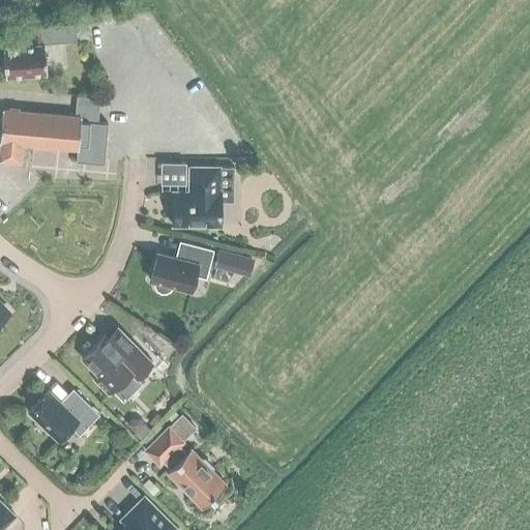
[(0,5),(0,24),(17,23),(16,5),(0,5)]
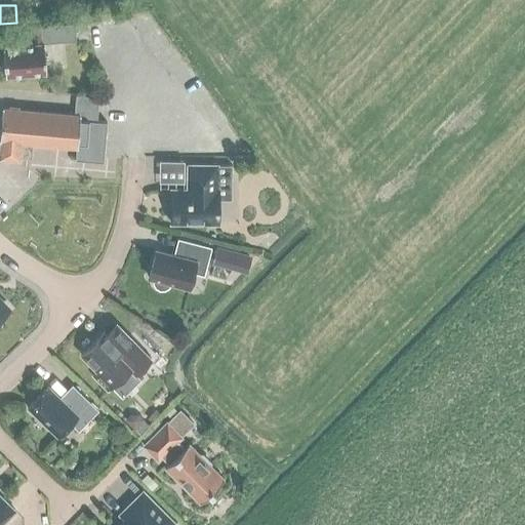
[(2,47),(5,76),(46,72),(43,43),(76,41),(74,24),(30,27),(32,44),(2,47)]
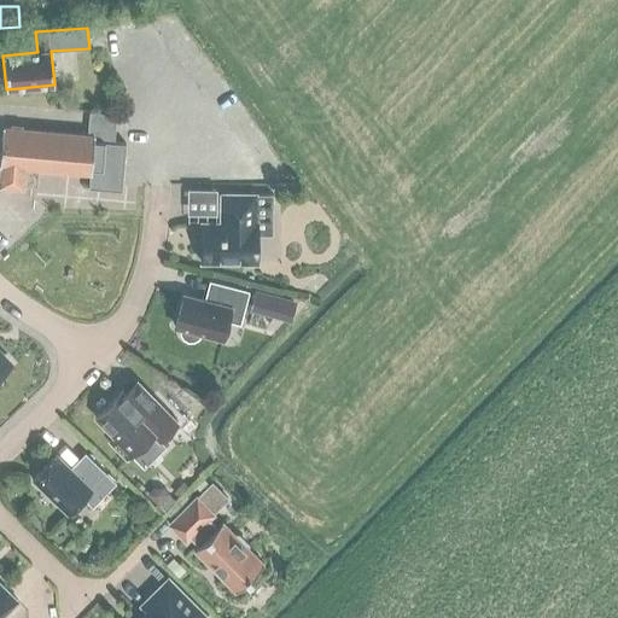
[(88,114),(86,134),(3,128),(0,152),(0,187),(23,190),(23,185),(36,186),(38,169),(89,173),(88,188),(121,192),(124,145),(112,144),(115,116),(88,114)]
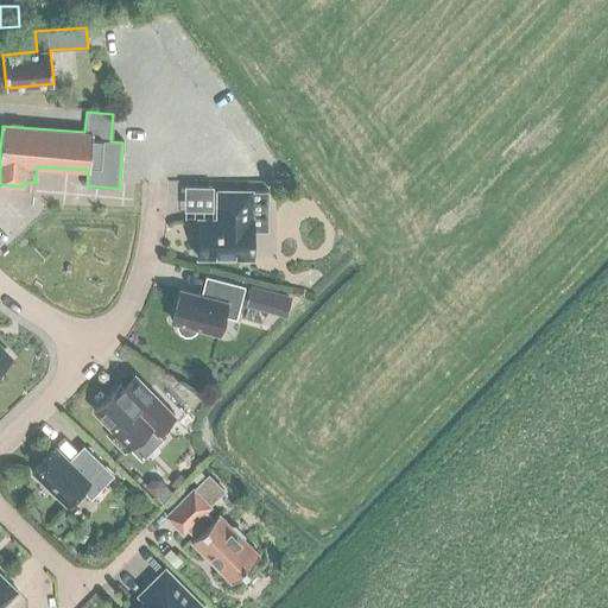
[(216,220),(197,220),(197,259),(253,260),(253,221),(251,221),(251,191),(217,191),(216,220)]
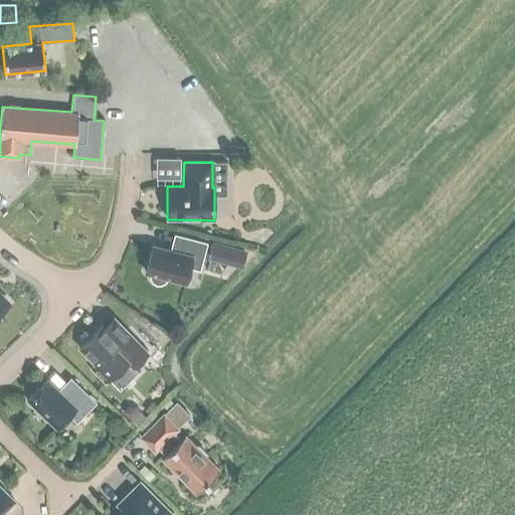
[(153,246),(146,273),(149,274),(149,276),(149,278),(150,279),(150,281),(151,282),(152,284),(154,285),(155,285),(157,286),(159,286),(160,286),(162,285),(163,284),(165,283),(166,282),(167,281),(167,279),(185,284),(189,269),(199,271),(206,243),(182,236),(178,252),(153,246)]
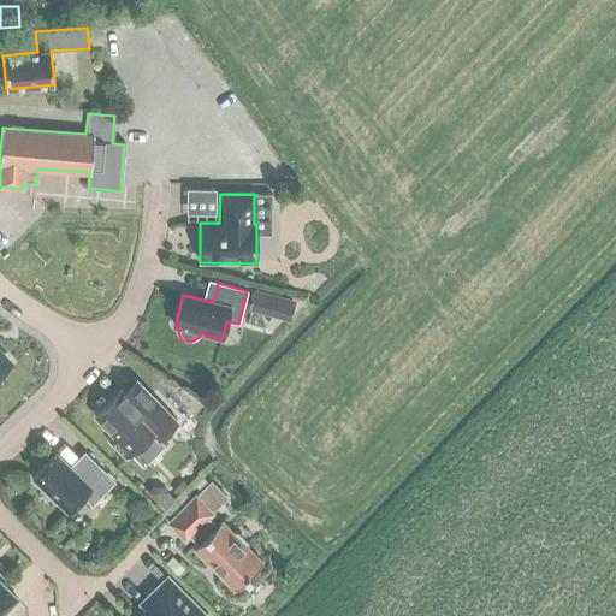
[(295,302),(254,291),(248,312),(289,323),(295,302)]
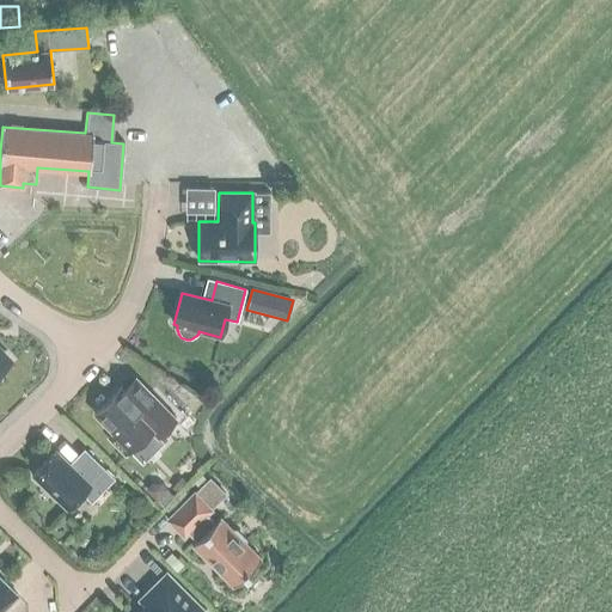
[(120,389),(93,414),(112,434),(108,439),(124,457),(130,452),(142,464),(164,442),(158,438),(176,420),(135,378),(122,391),(120,389)]
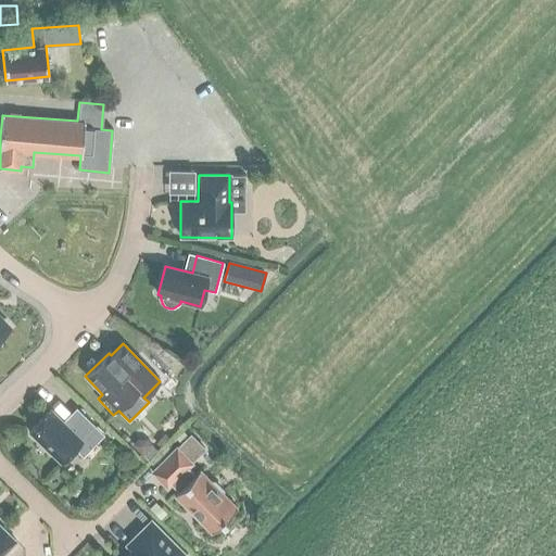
[(50,409),(28,432),(60,463),(74,449),(83,457),(104,436),(76,408),(62,421),(50,409)]
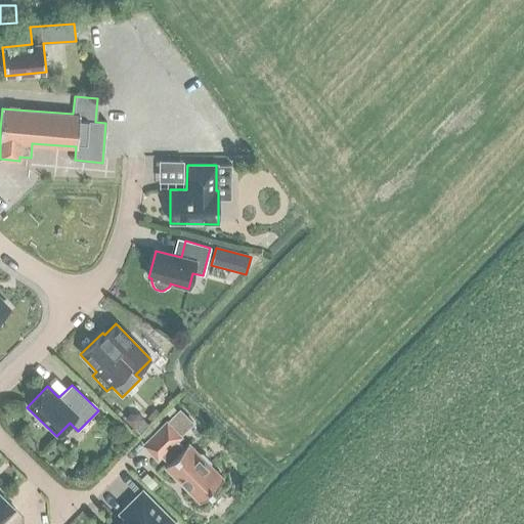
[(130,413),(124,420),(139,434),(148,425),(138,415),(130,413)]
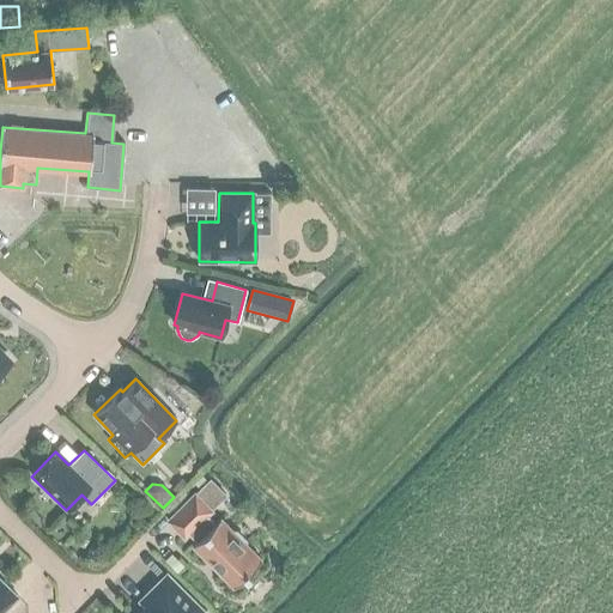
[(184,492),(167,510),(171,516),(190,497),(184,492)]
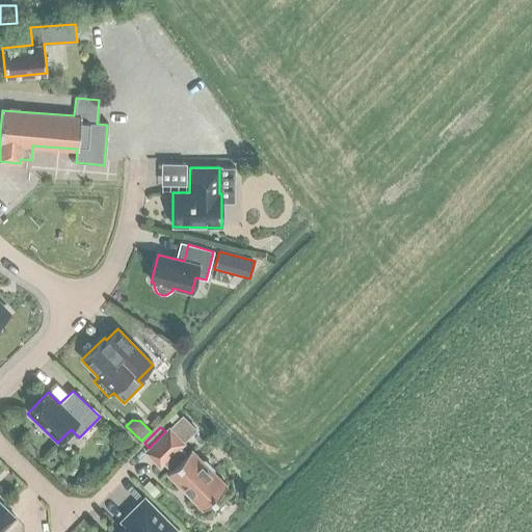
[(149,448),(144,452),(159,467),(163,463),(170,471),(166,474),(203,510),(227,487),(190,450),(186,454),(179,447),(183,443),(168,428),(165,431),(149,448)]
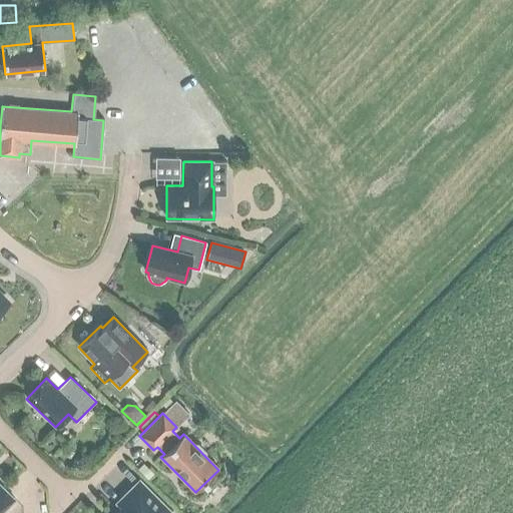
[(124,509),(120,512),(168,512),(139,483),(119,503),(124,509)]
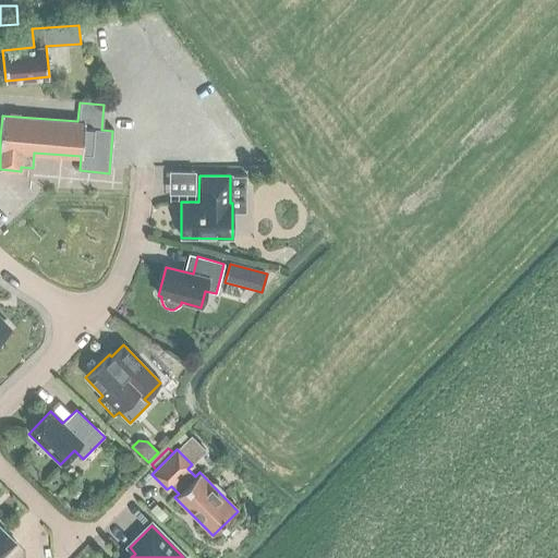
[(0,557),(1,557),(15,544),(0,529),(0,557)]
